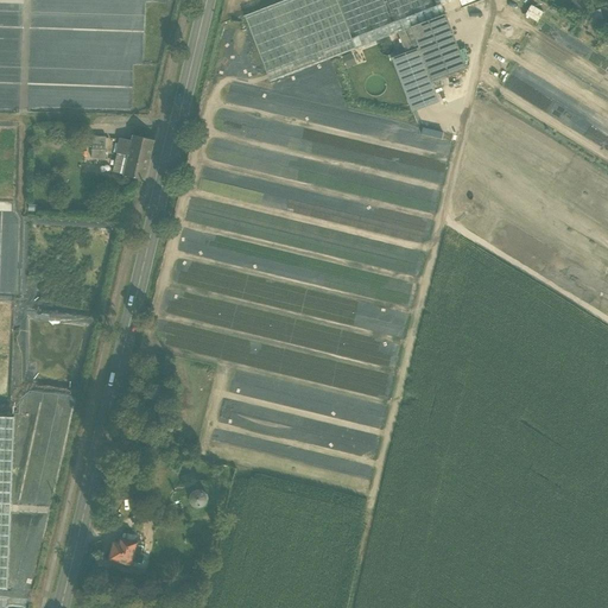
[(336,0),(285,0),(245,16),(270,82),(355,49),(352,39),(336,0)]
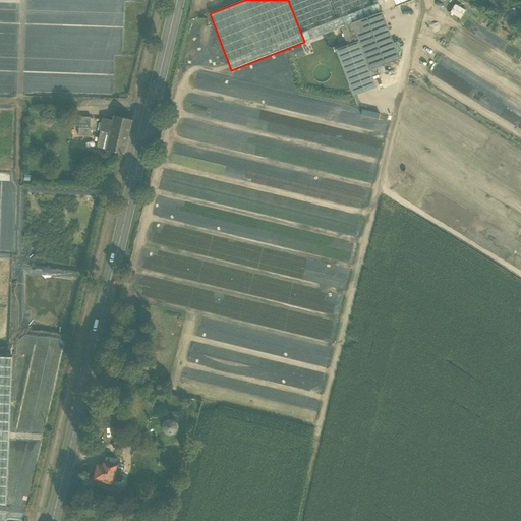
[(328,0),(288,0),(301,34),(336,20),(328,0)]
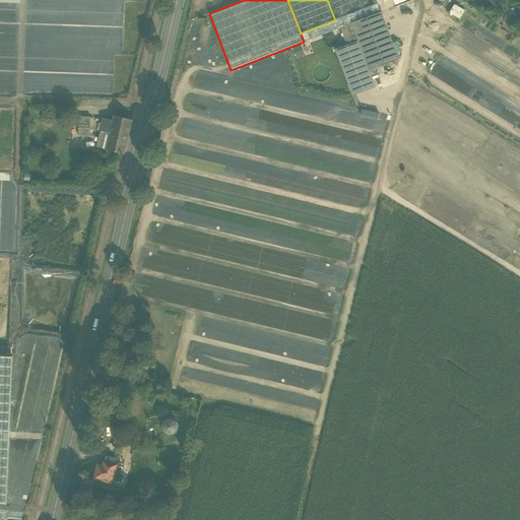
[(369,0),(327,0),(335,20),(371,6),(369,0)]
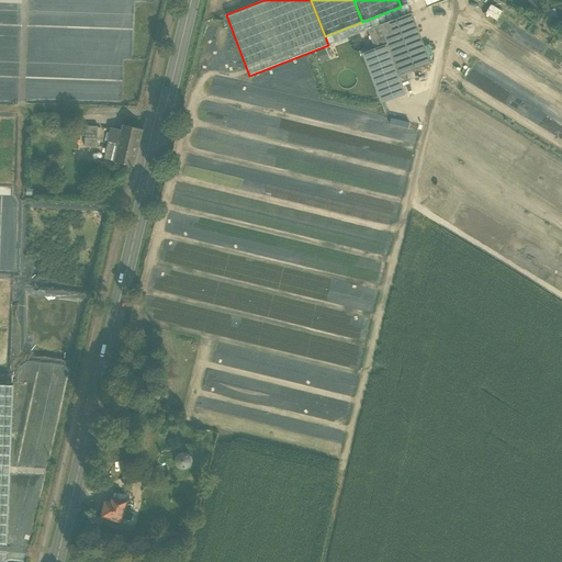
[(539,0),(528,0),(532,9),(541,7),(539,0)]
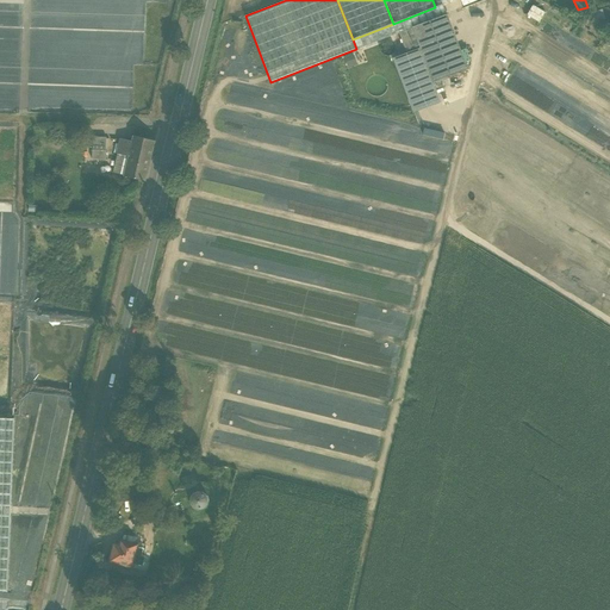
[(393,24),(353,39),(356,49),(399,33),(412,27),(447,14),(442,5),(436,7),(435,7),(393,24)]
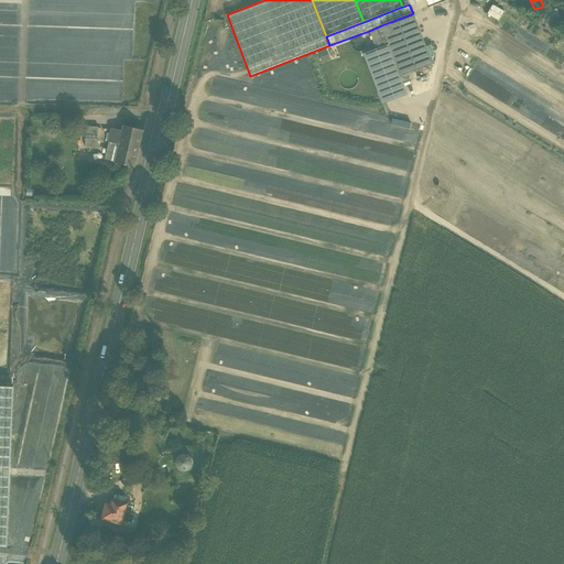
[(413,13),(381,25),(388,42),(389,44),(401,76),(401,77),(433,65),(413,13)]
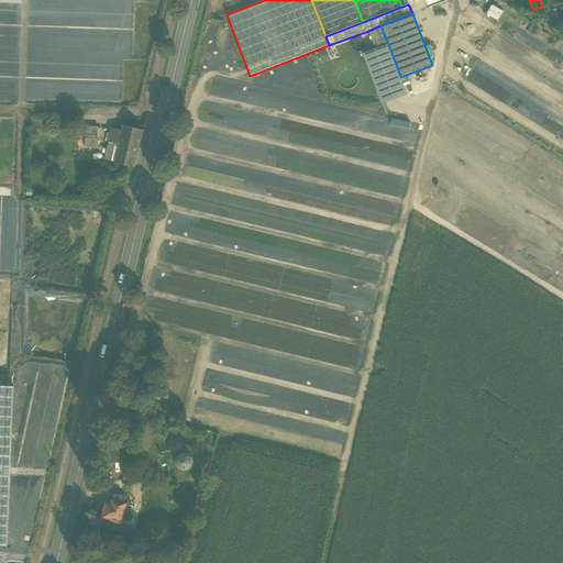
[(381,25),(368,31),(375,46),(387,42),(381,25)]
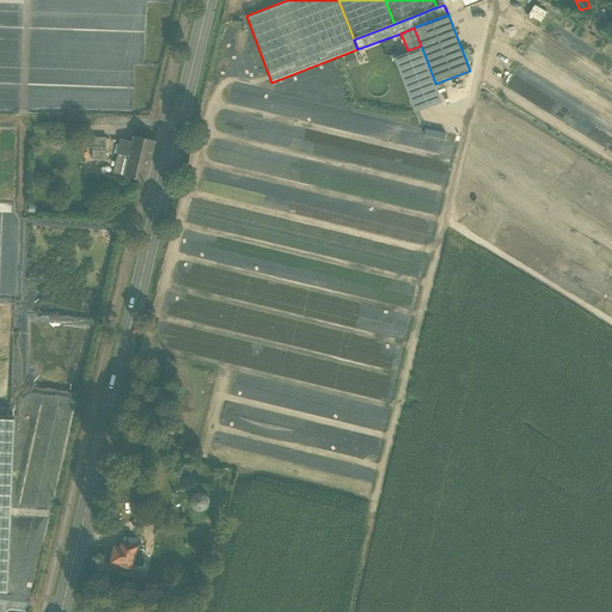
[(422,48),(395,59),(415,114),(442,103),(434,83),(435,83),(422,48)]
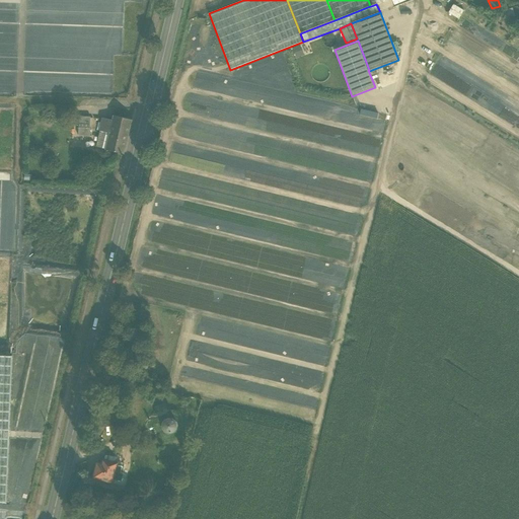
[(109,133),(105,149),(105,150),(123,154),(131,120),(114,116),(113,120),(102,118),(99,131),(109,133)]
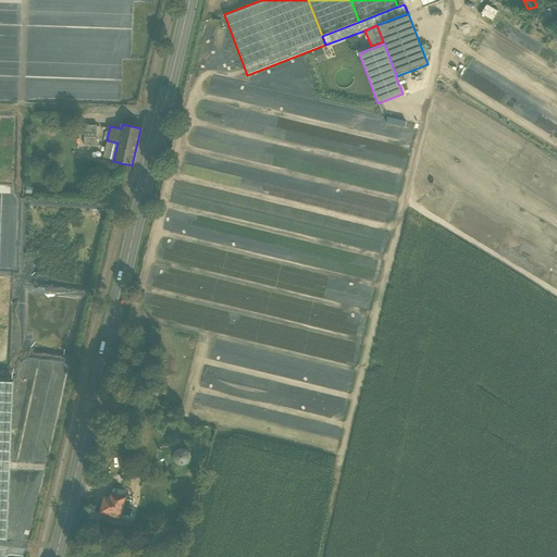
[(97,125),(85,125),(84,137),(97,137),(97,125)]
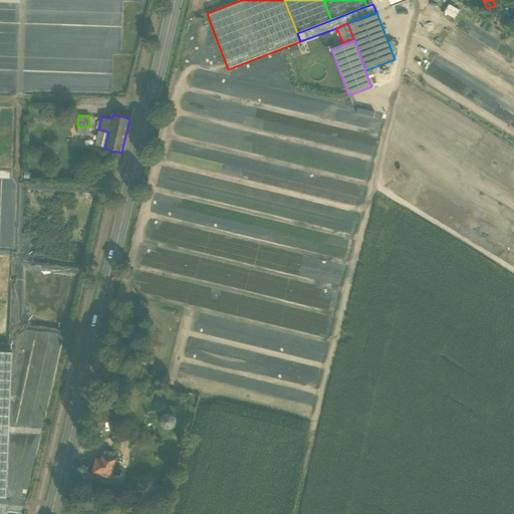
[(89,126),(77,126),(77,135),(89,135),(89,126)]
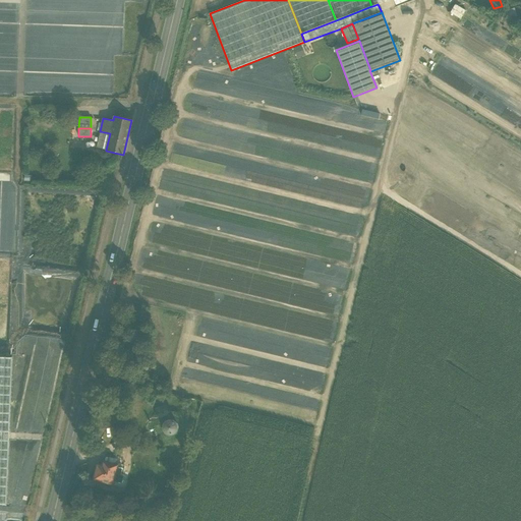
[(110,133),(100,131),(96,148),(106,150),(110,133)]
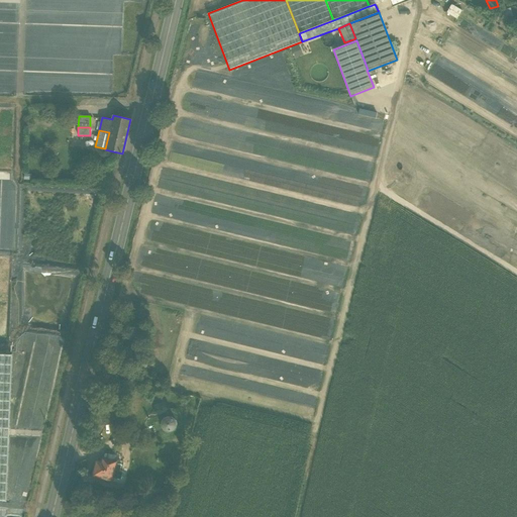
[(0,502),(7,503),(13,356),(0,355),(0,502)]
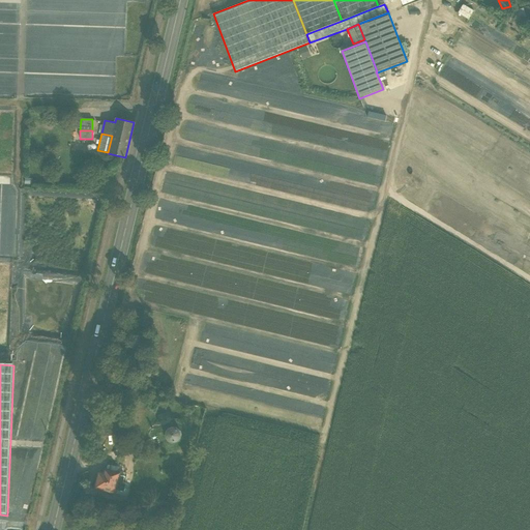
[(182,437),(182,434),(181,430),(179,427),(176,424),(173,424),(169,424),(166,428),(165,431),(164,434),(165,438),(167,441),(170,443),(173,443),(177,442),(180,440),(182,437)]
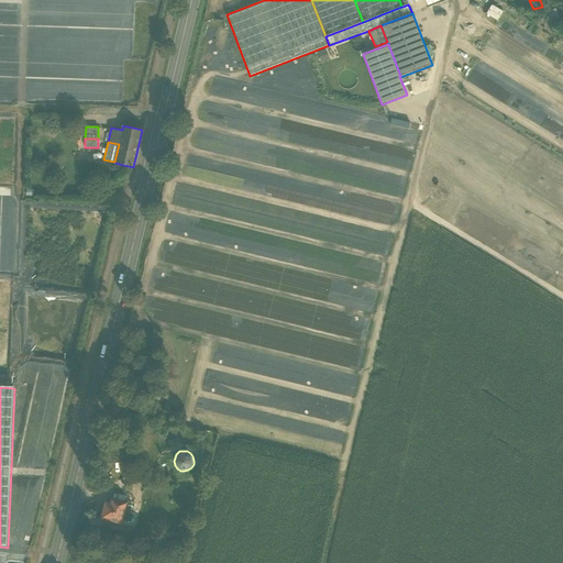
[(127,503),(112,499),(111,503),(105,500),(100,517),(121,522),(122,519),(129,521),(131,512),(124,510),(127,503)]
